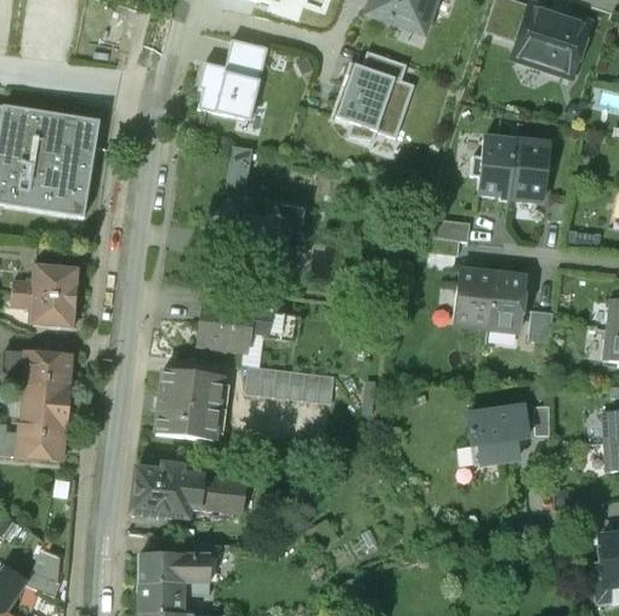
[(405,27),(407,24),(424,29),(433,0),(373,0),(369,11),(395,20),(405,27)]
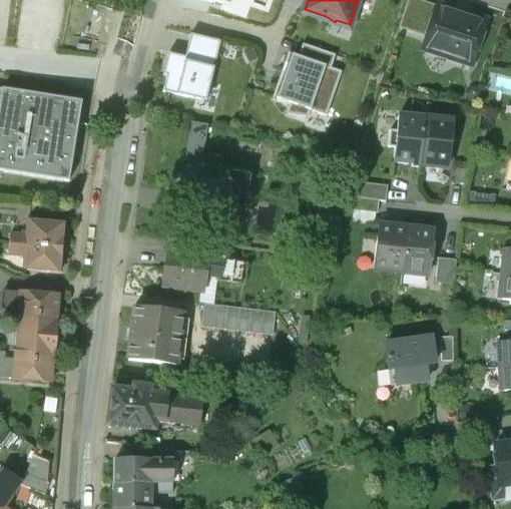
[(437,6),(418,0),(408,0),(402,21),(425,28),(428,33),(437,6)]
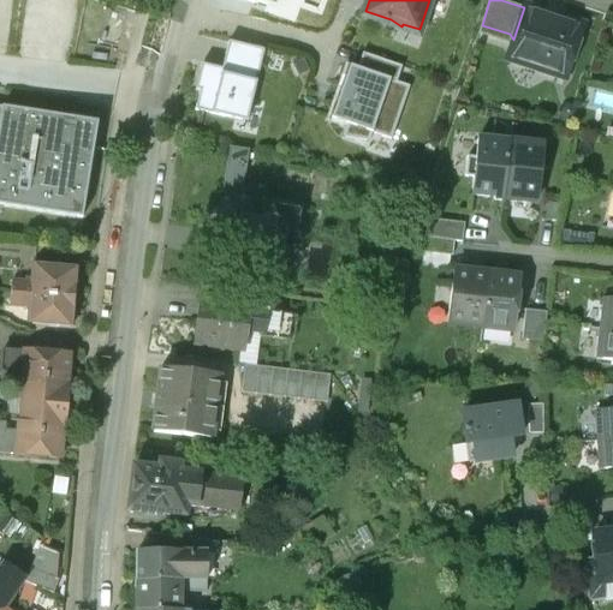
[(585,22),(525,3),(524,7),(513,40),(509,53),(567,73),(585,22)]
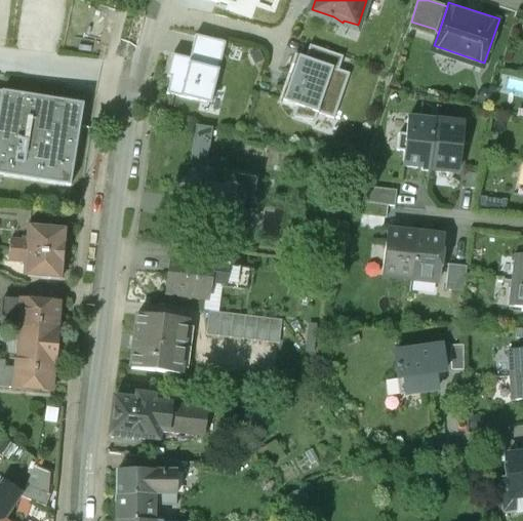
[(191,55),(173,51),(168,73),(172,74),(168,90),(212,101),(227,39),(197,32),(191,55)]
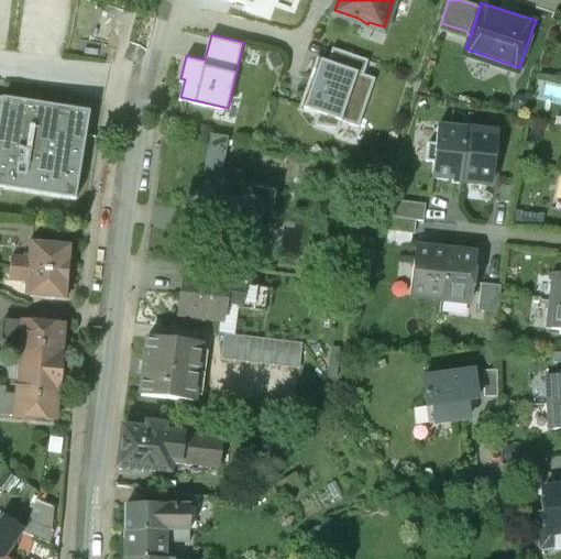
[(329,59),(364,72),(370,57),(333,45),(329,59)]
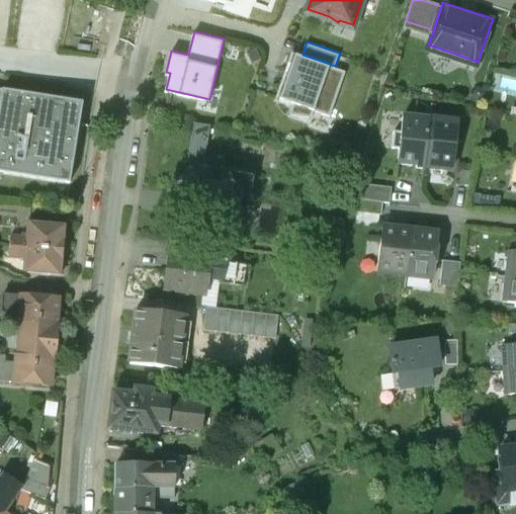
[(335,66),(303,55),(295,53),(280,96),(293,101),(290,111),(313,116),(315,108),(331,113),(347,69),(335,66)]
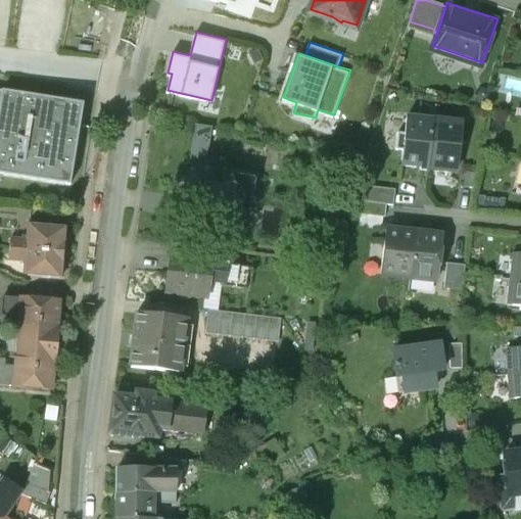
[(85,100),(0,86),(0,170),(72,182),(85,100)]
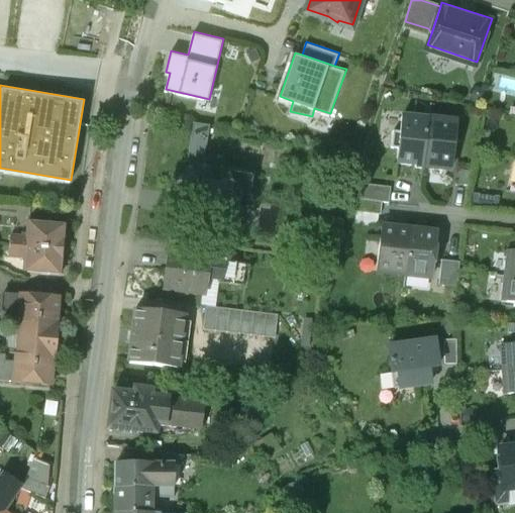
[(430,115),(403,112),(401,128),(394,128),(392,144),(399,145),(398,161),(417,163),(417,165),(424,166),(424,164),(430,115)]
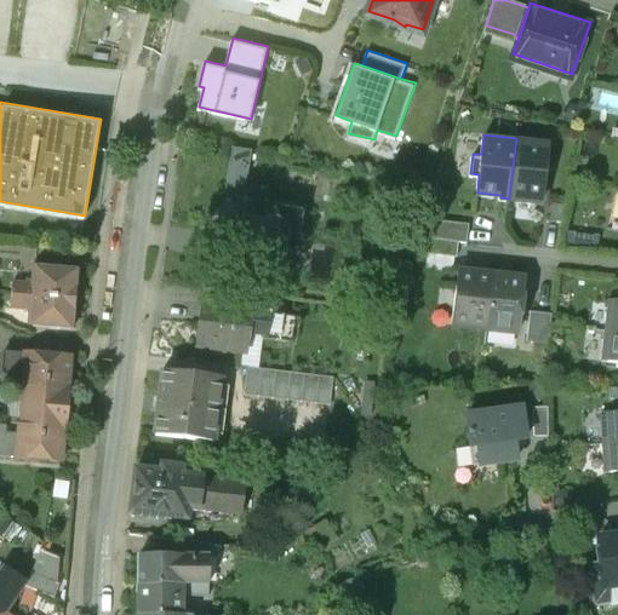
[(548,142),(516,138),(509,196),(542,200),(548,142)]
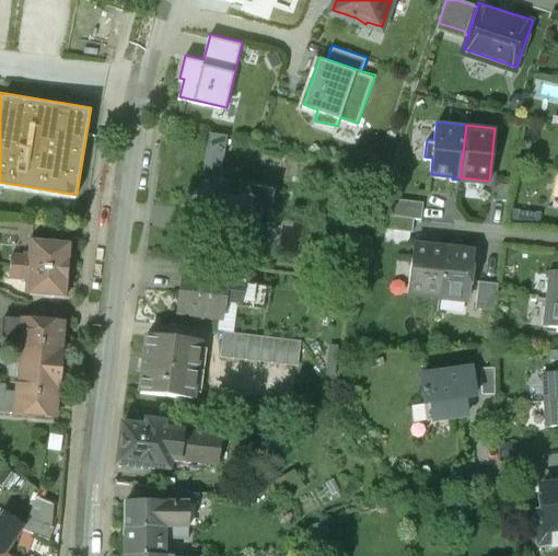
[(212,163),(231,165),(233,129),(216,128),(212,163)]
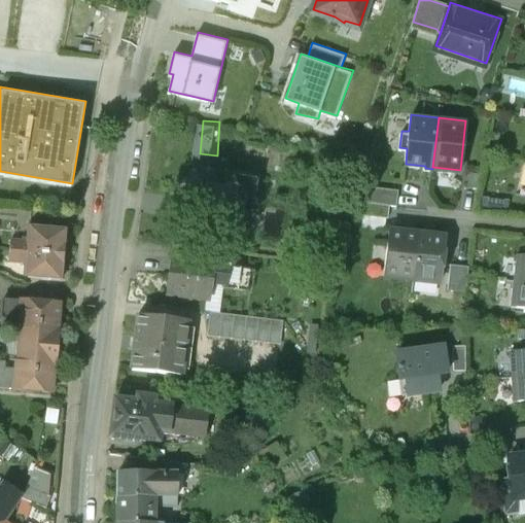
[(248,188),(213,182),(209,185),(206,200),(209,204),(206,221),(241,228),(248,188)]
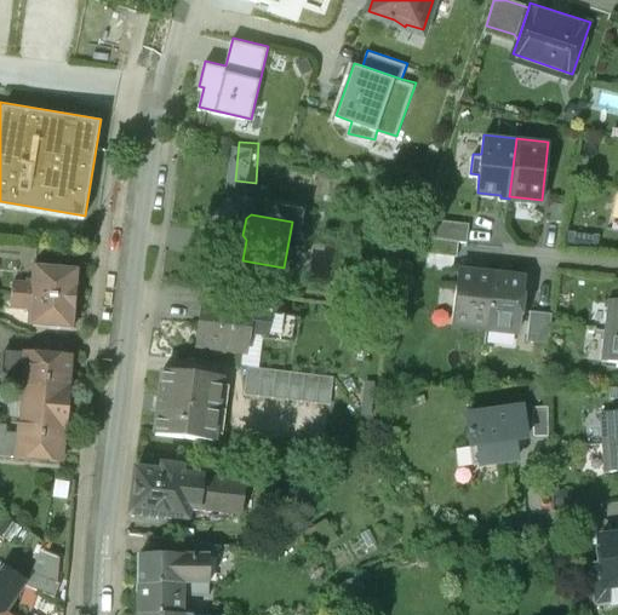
[(470,220),(434,217),(431,236),(459,239),(468,240),(470,220)]
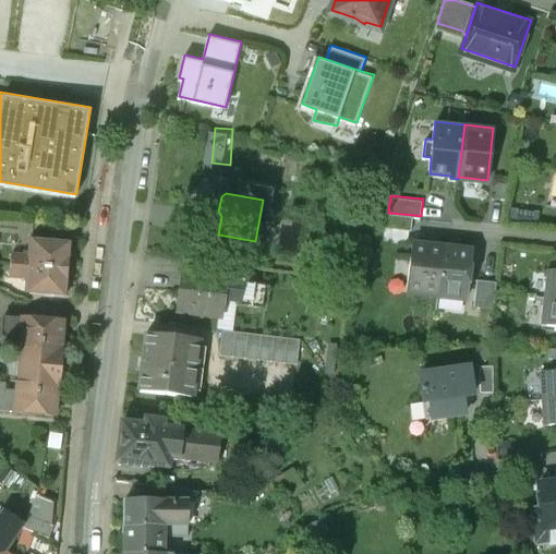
[(388,213),(387,213),(386,226),(412,228),(413,215),(388,213)]
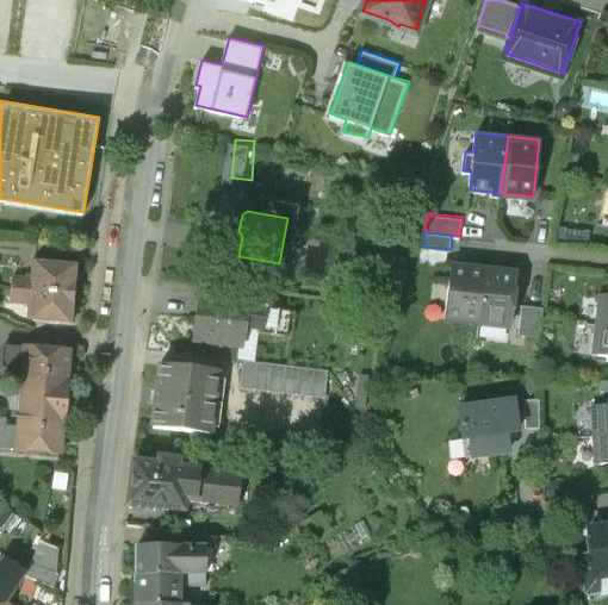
[(78,261),(36,257),(33,274),(14,273),(13,285),(75,289),(78,261)]
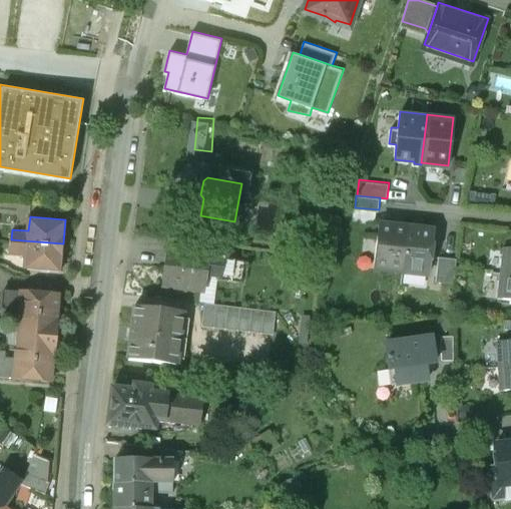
[(408,225),(380,222),(375,266),(403,270),(408,225)]
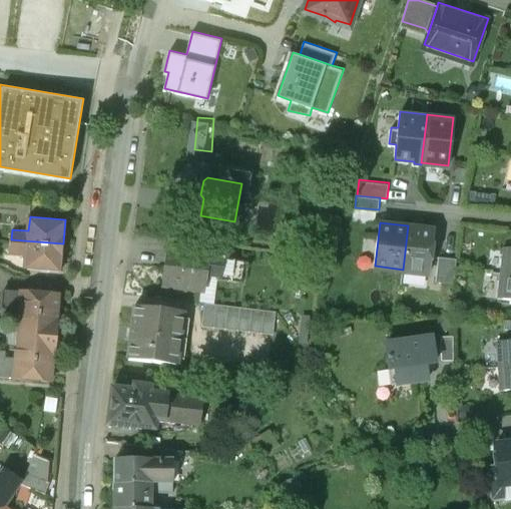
[(434,228),(408,225),(403,270),(429,273),(434,228)]
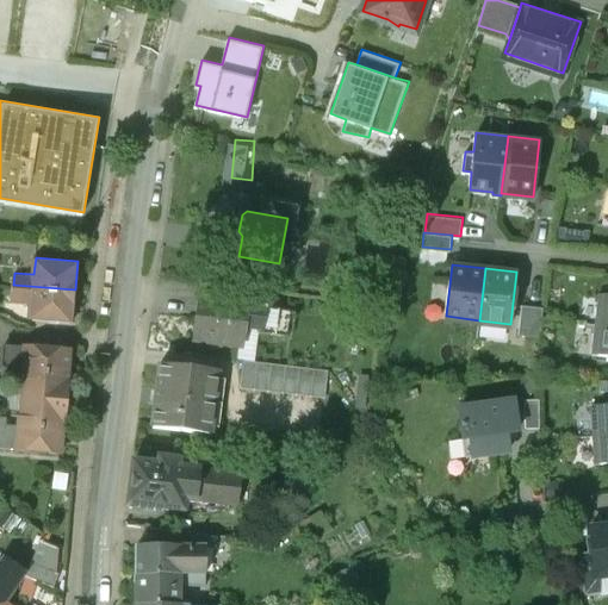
[(230,284),(202,280),(200,294),(229,298),(230,284)]
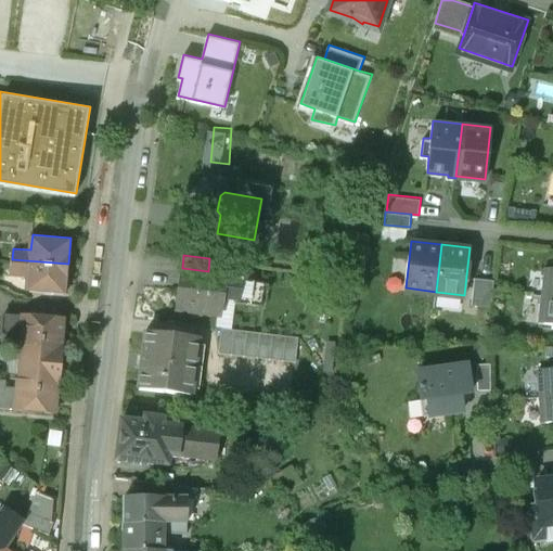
[(68,264),(12,259),(11,270),(29,271),(28,286),(66,290),(68,264)]
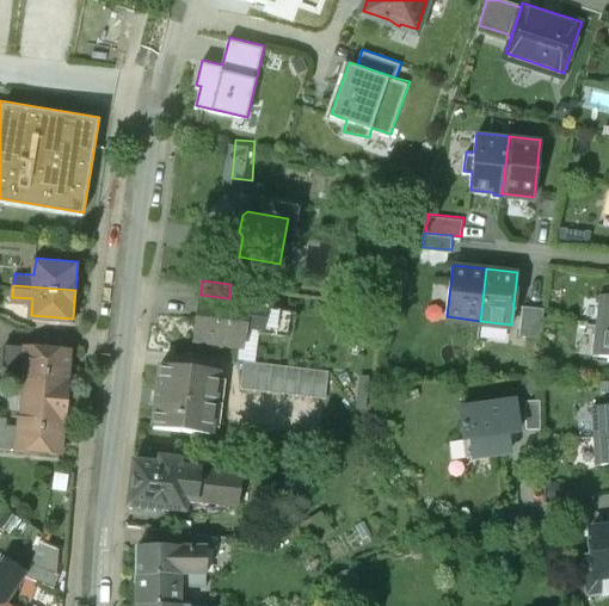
[(608,292),(601,292),(597,322),(608,323),(608,292)]
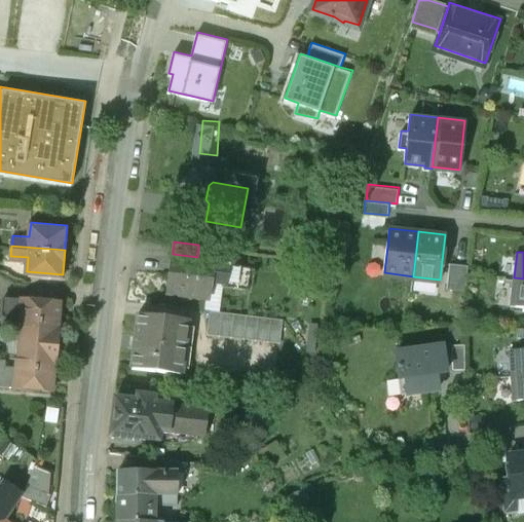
[(197,257),(173,254),(167,291),(207,296),(209,280),(222,282),(222,285),(249,289),(252,264),(197,257)]
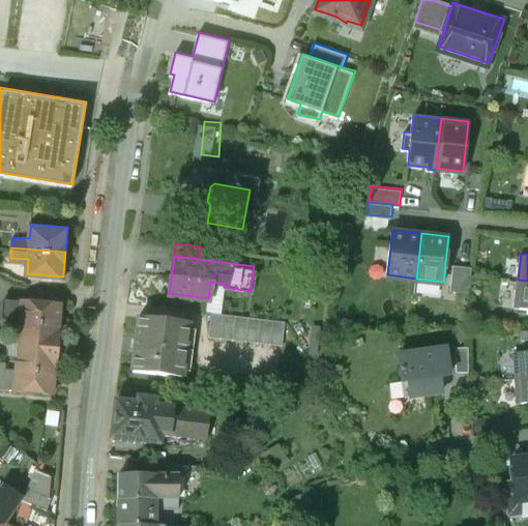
[(472,265),(453,264),(451,288),(470,291),(471,274),(472,265)]
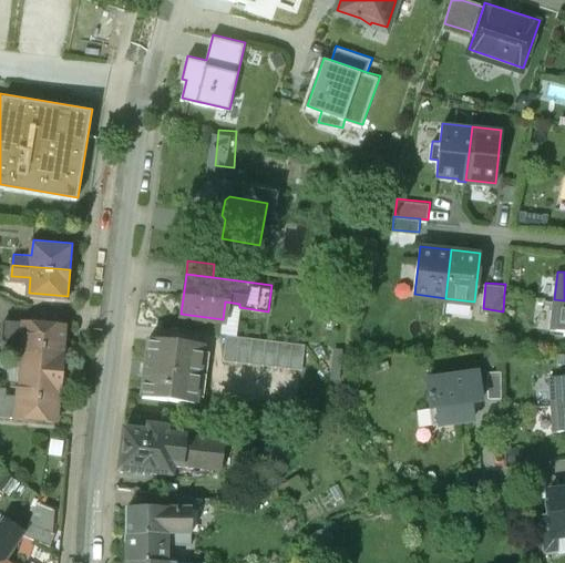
[(564,300),(554,299),(551,327),(564,328),(564,300)]
